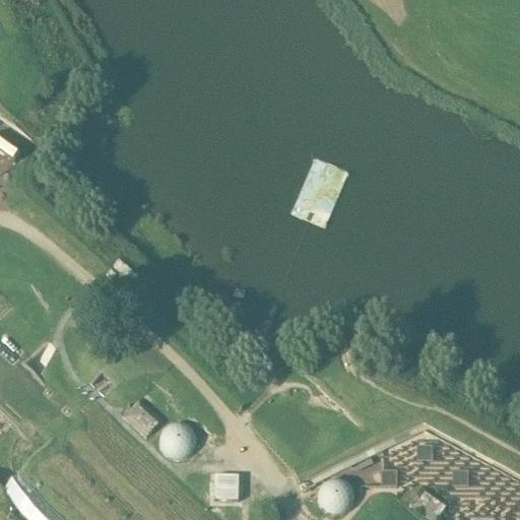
[(52,310),(48,304),(47,305),(42,298),(43,297),(38,290),(37,291),(35,288),(33,289),(52,316),(54,315),(51,311),(52,310)]
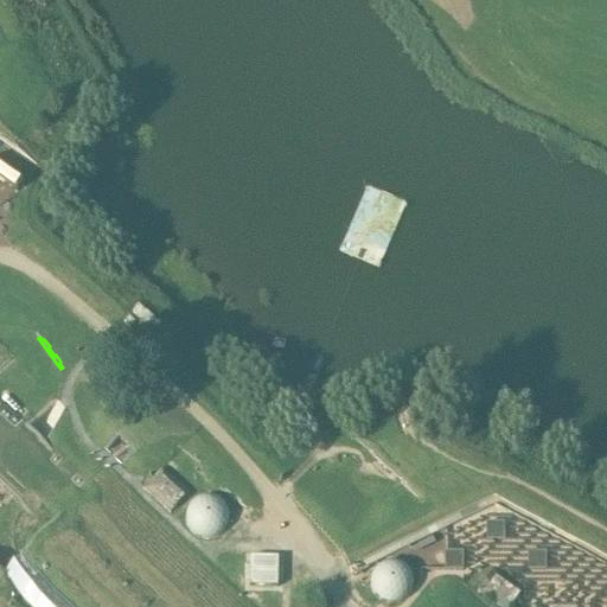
[(112,408),(106,401),(104,402),(98,394),(101,393),(95,385),(94,385),(91,382),(89,383),(110,415),(113,414),(109,409),(112,408)]
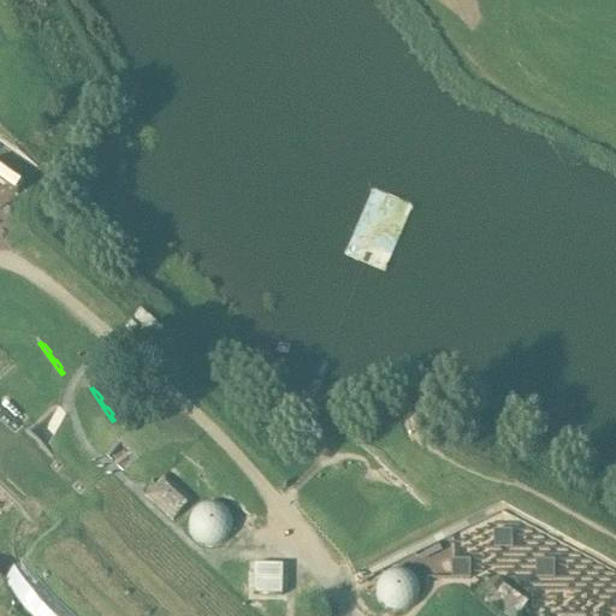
[(348,434),(422,503),(426,499),(428,501),(428,504),(454,603),(445,615),(478,615),(452,509),(448,491),(408,454),(410,454),(390,436),(380,446),(375,443),(348,434)]
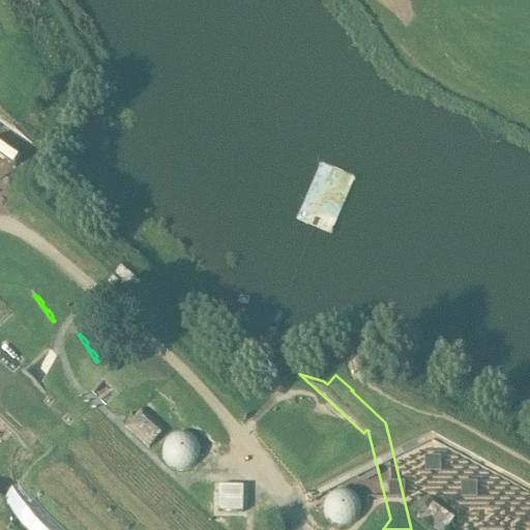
[(173,393),(167,389),(166,390),(158,384),(159,383),(153,378),(152,379),(149,377),(148,378),(150,380),(174,400),(175,398),(172,395),(173,393)]
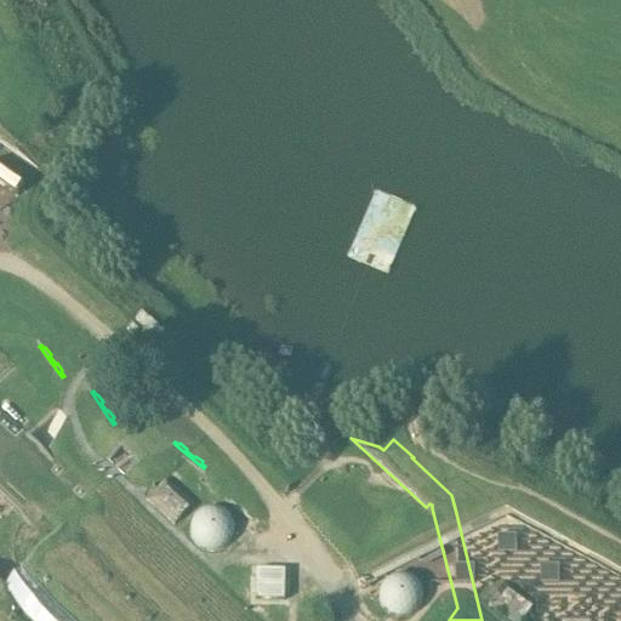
[(197,503),(169,478),(148,501),(175,527),(197,503)]
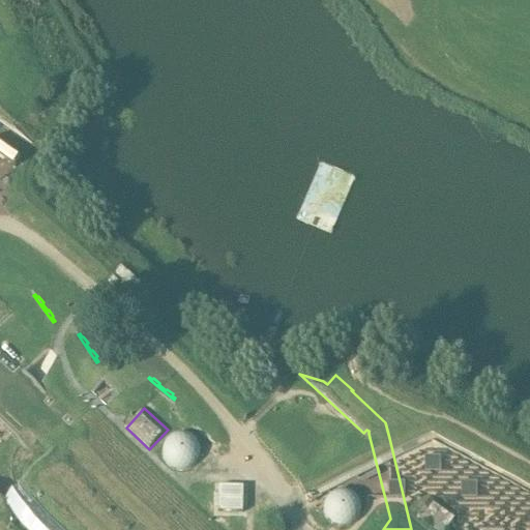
[(221,435),(215,429),(214,430),(208,423),(209,422),(204,416),(203,417),(200,414),(198,416),(221,440),(223,439),(219,436),(221,435)]
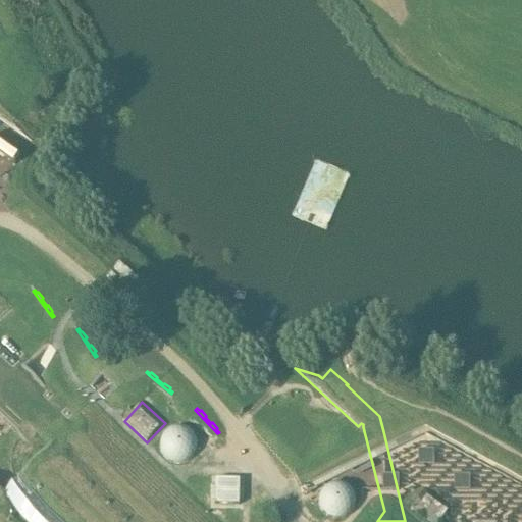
[(160,440),(159,447),(161,452),(163,457),(168,461),(173,463),(179,464),(185,463),(190,460),(194,456),(196,452),(197,442),(196,438),(193,433),(189,429),(183,427),(177,426),(171,428),(166,430),(162,435),(160,440)]
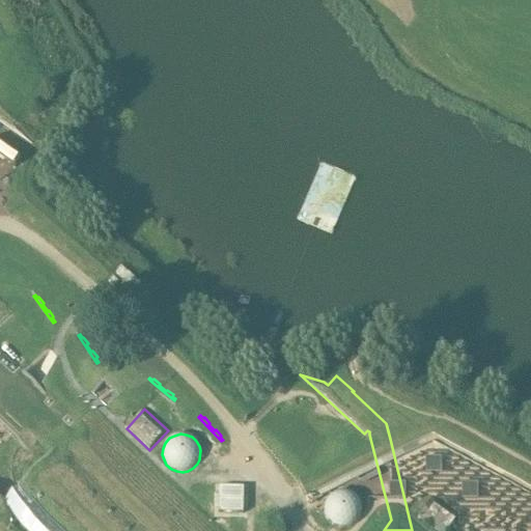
[(133,530),(77,478),(52,456),(16,494),(30,506),(19,519),(15,515),(0,501),(0,530),(133,530)]
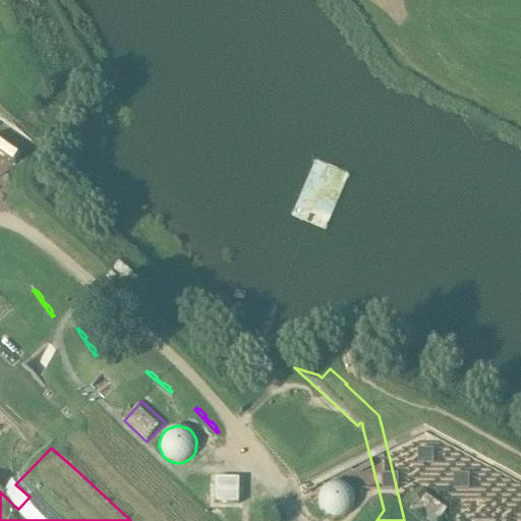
[(468,487),(469,473),(454,473),(454,487),(468,487)]
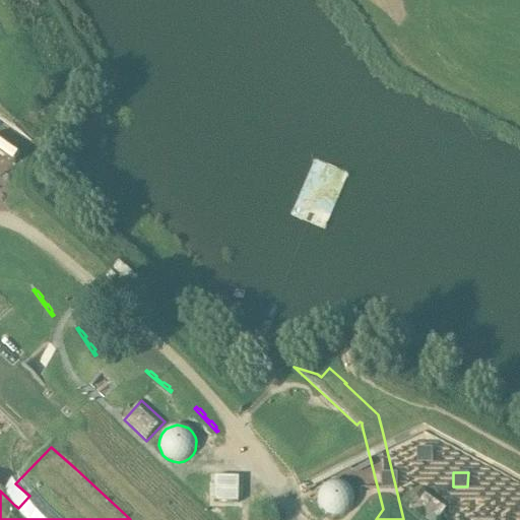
[(240,502),(240,475),(214,475),(215,503),(240,502)]
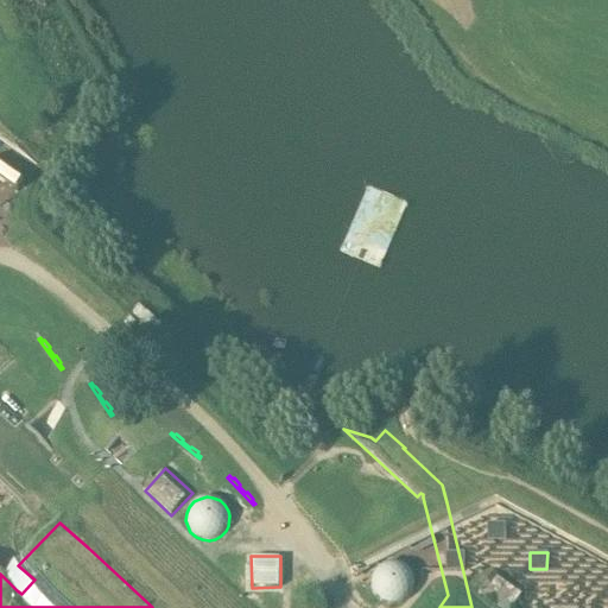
[(368,577),(367,583),(368,590),(372,596),(377,600),(386,603),(391,603),(397,602),(403,599),(407,594),(410,587),(411,581),(410,574),(406,568),(400,563),(394,561),(387,561),(381,562),(375,565),(371,570),(368,577)]
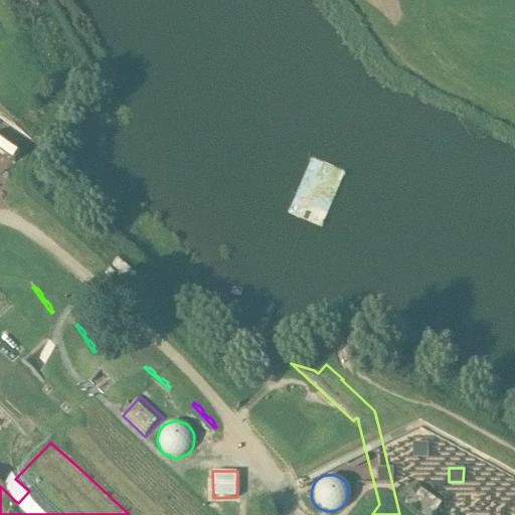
[(434,514),(444,503),(421,487),(409,504),(424,514),(434,514)]
